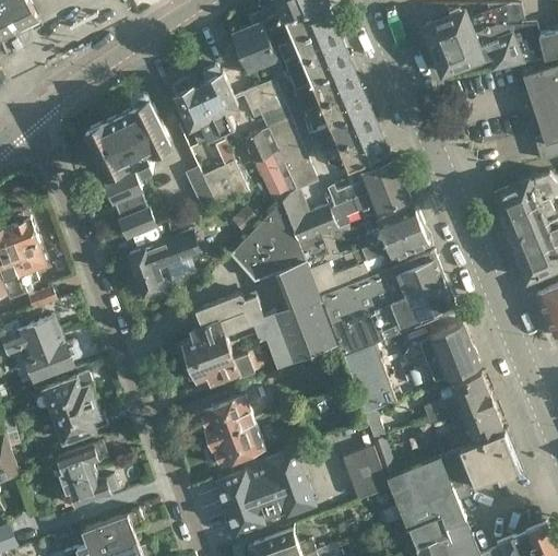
[(0,2),(15,32),(39,20),(28,0),(0,0),(0,2)]
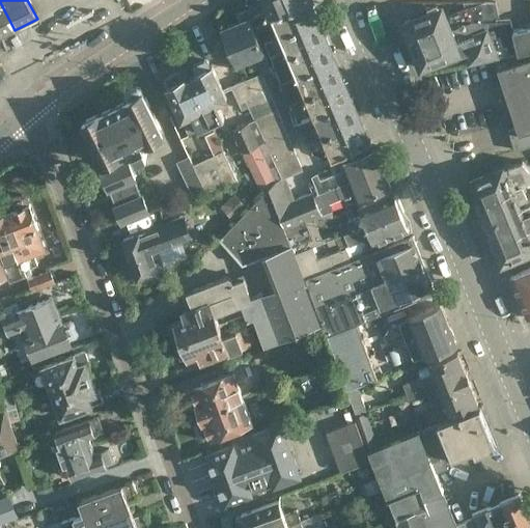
[(254,35),(266,30),(260,19),(305,0),(307,0),(308,1),(312,0),(311,0),(262,0),(265,3),(244,11),(254,35)]
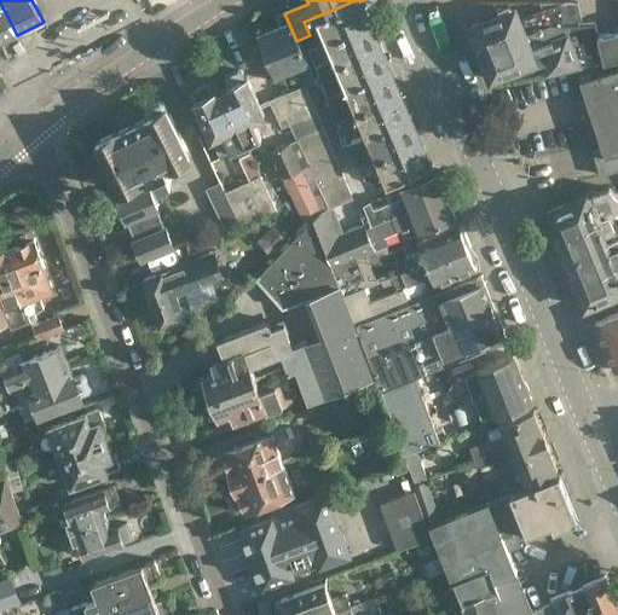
[(310,35),(311,36),(316,47),(369,25),(359,1),(358,0),(356,0),(304,22),(310,35)]
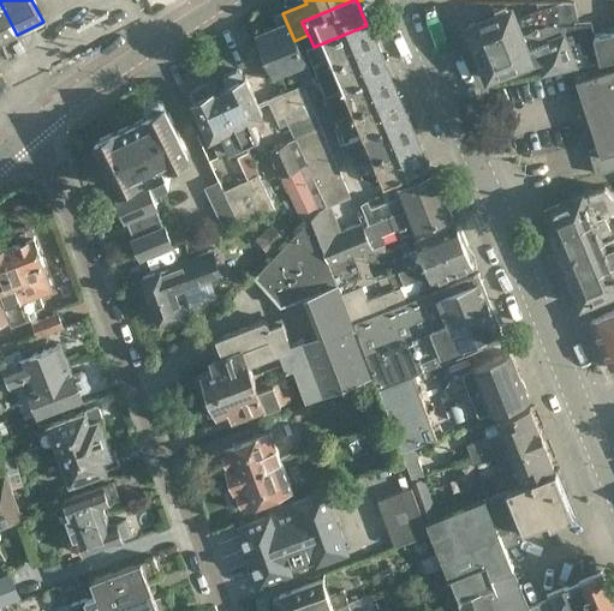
[(613,0),(613,34),(594,39),(601,65),(613,61),(613,0)]
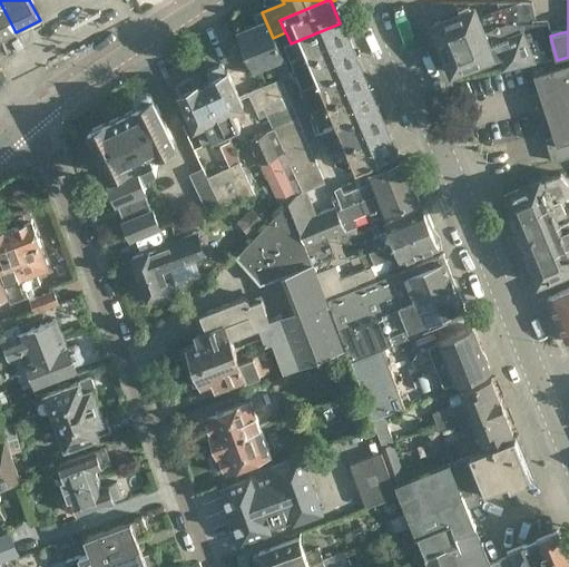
[(0,40),(16,32),(0,2),(0,40)]
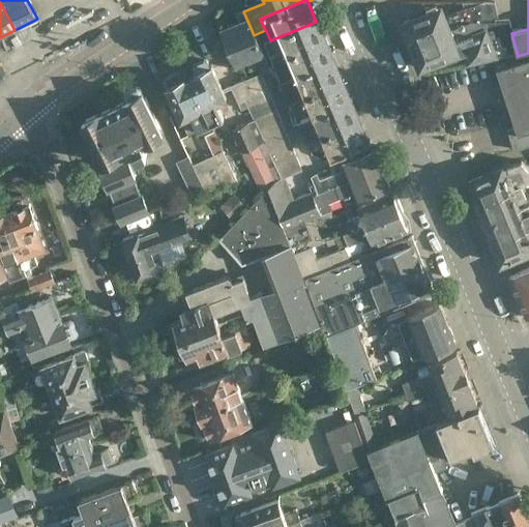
[(498,21),(498,20),(495,4),(480,4),(480,24),(481,24),(509,24),(508,20),(498,21)]
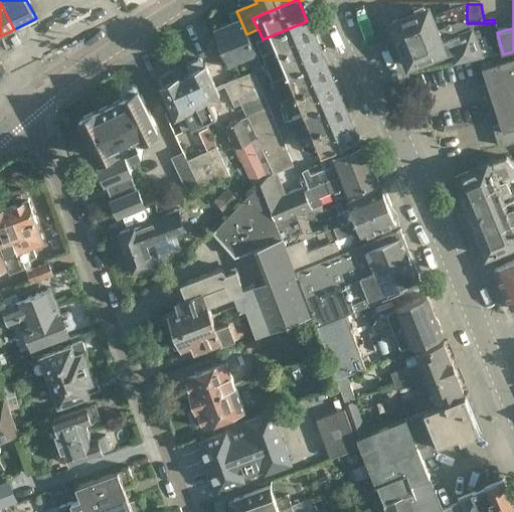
[(398,45),(457,22),(452,11),(431,19),(427,9),(390,24),(398,45)]
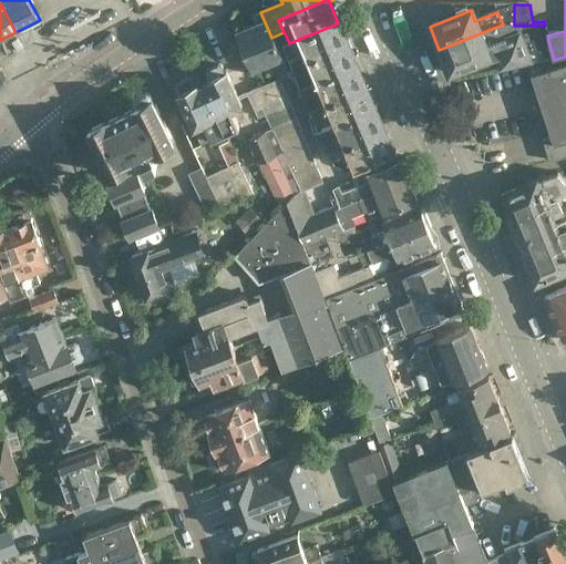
[(280,60),(271,39),(271,38),(260,12),(253,16),(257,27),(236,36),(250,72),(270,63),(278,82),(279,82),(289,78),(281,59),(280,60)]
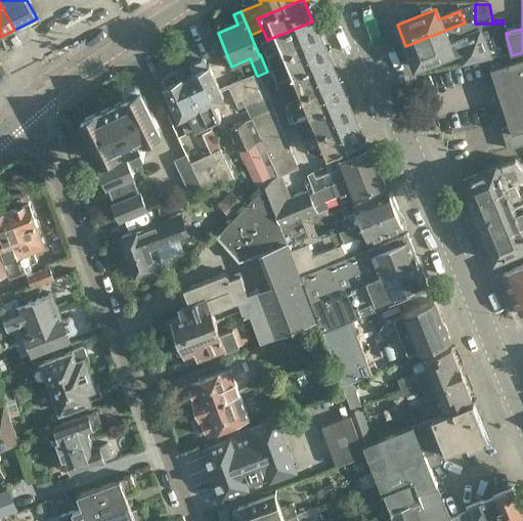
[(267,62),(320,41),(312,22),(267,40),(260,43),(267,62)]
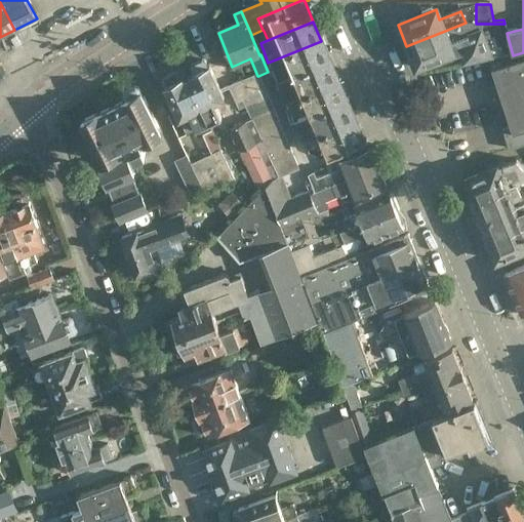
[(477,24),(476,24),(466,23),(406,46),(415,69),(426,66),(428,71),(454,63),(452,55),(457,53),(462,65),(479,61),(480,63),(513,55),(507,33),(505,24),(477,24)]
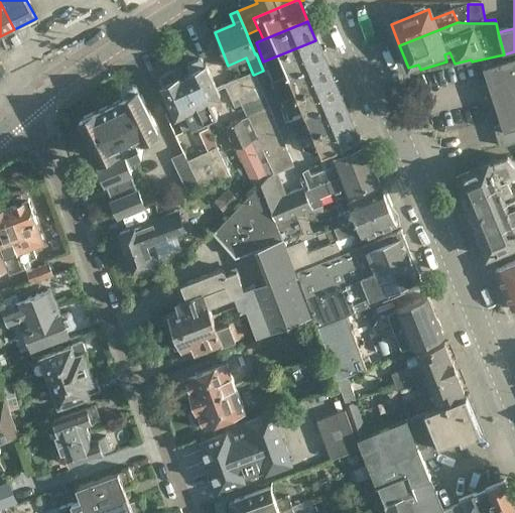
[(272,82),(324,60),(315,40),(263,61),(272,82)]
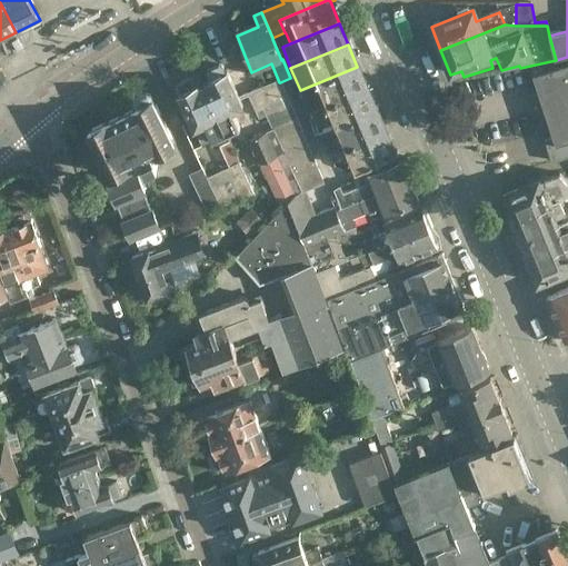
[(567,57),(556,60),(520,68),(551,165),(567,158),(567,57)]
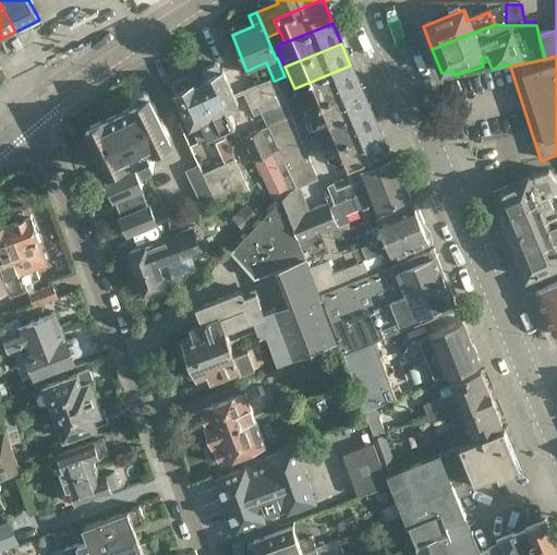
[(206,81),(198,84),(221,133),(234,127),(228,111),(239,106),(222,72),(220,73),(217,64),(202,72),(206,81)]
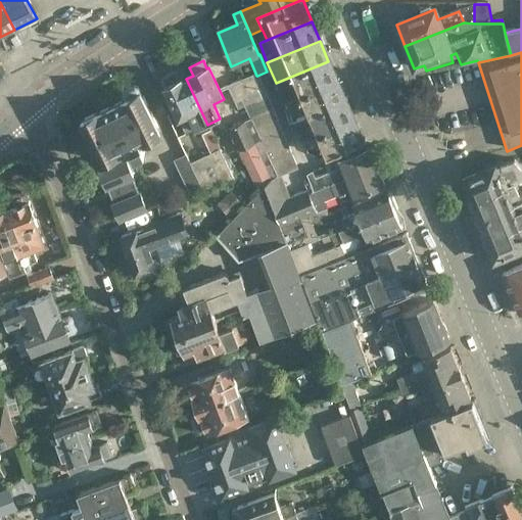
[(284,103),(336,82),(328,61),(276,83),(284,103)]
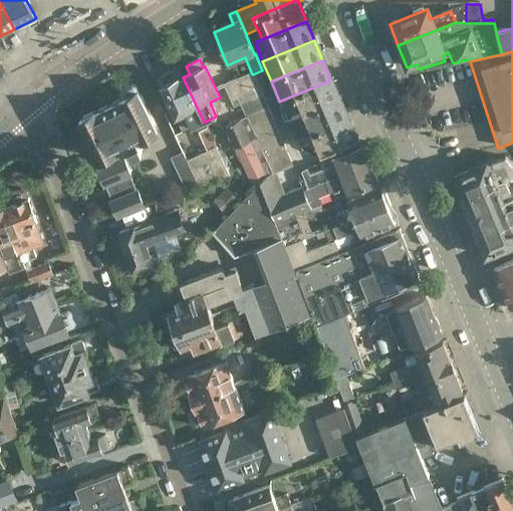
[(153,90),(173,134),(181,131),(182,134),(191,129),(193,133),(198,130),(196,126),(204,122),(183,77),(176,80),(172,72),(159,79),(162,86),(153,90)]
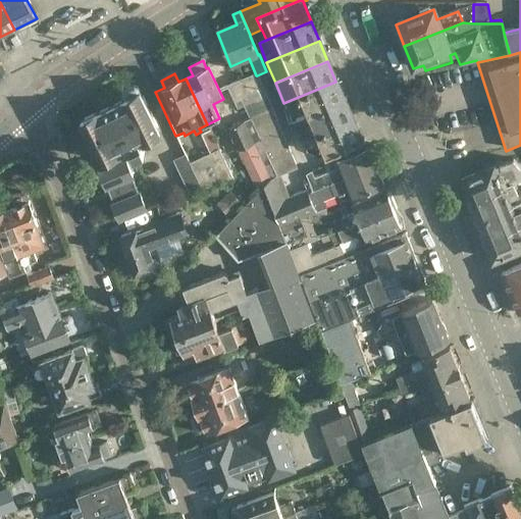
[(249,104),(265,97),(257,75),(256,75),(240,82),(249,104)]
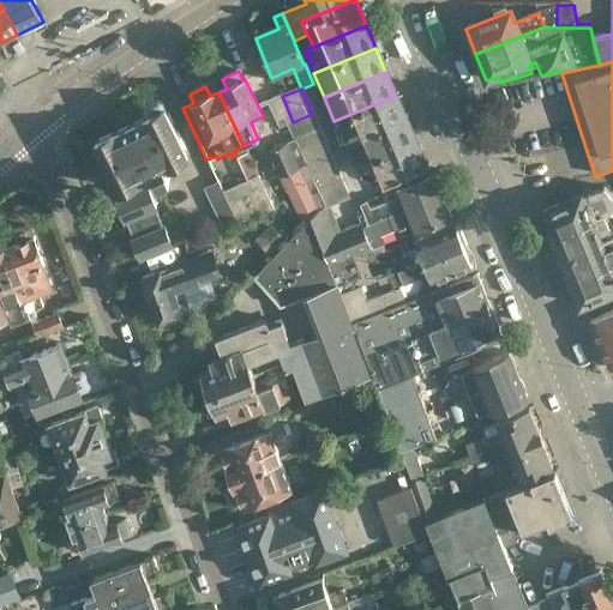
[(287,125),(293,122),(282,96),(265,103),(278,131),(288,126),(287,125)]
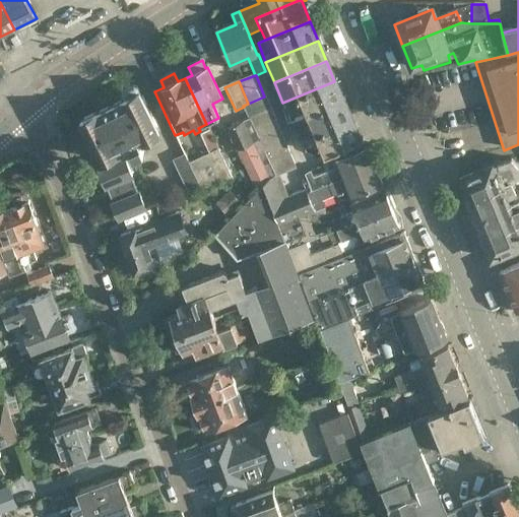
[(290,123),(342,102),(334,81),(282,103),(290,123)]
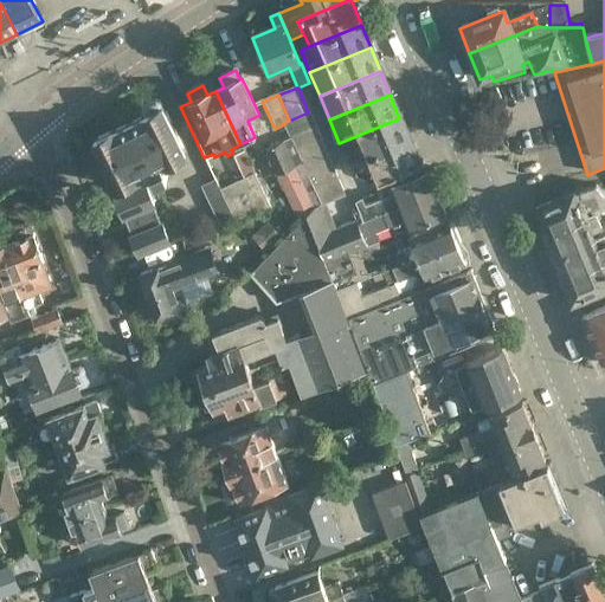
[(142,118),(128,125),(150,174),(185,156),(160,104),(153,102),(142,108),(140,114),(142,118)]
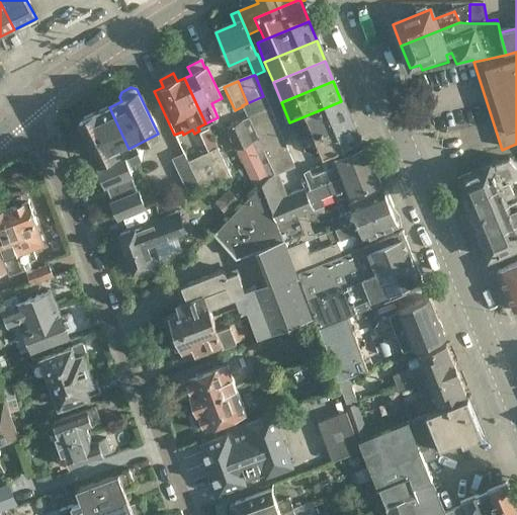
[(247,117),(268,108),(263,96),(247,103),(242,105),(243,106),(247,117)]
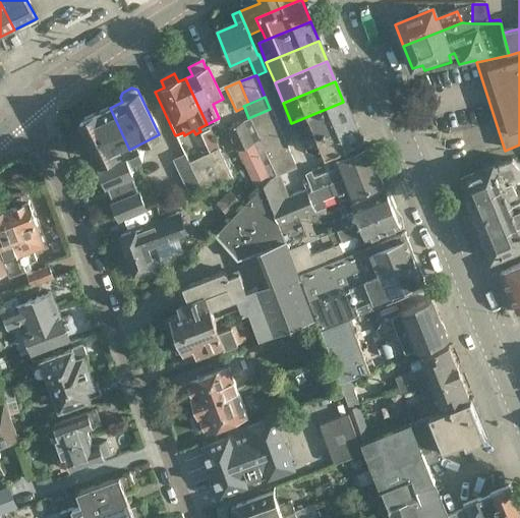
[(299,142),(351,121),(343,102),(291,123),(299,142)]
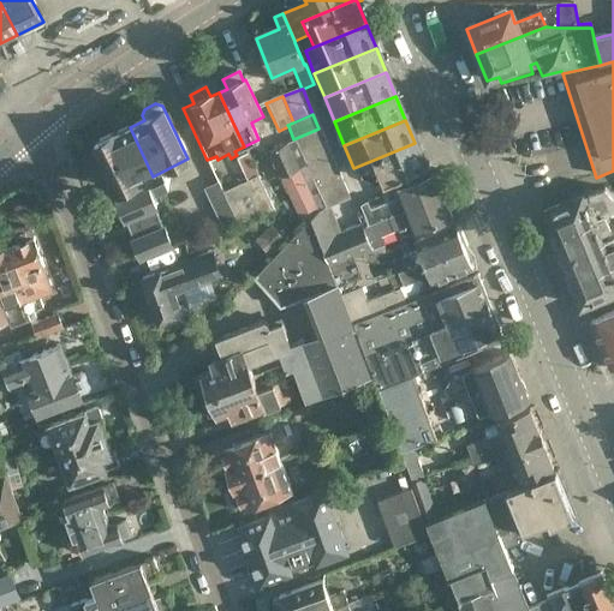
[(130,127),(95,144),(96,147),(89,150),(97,166),(103,162),(111,178),(102,181),(109,196),(153,177),(130,127)]
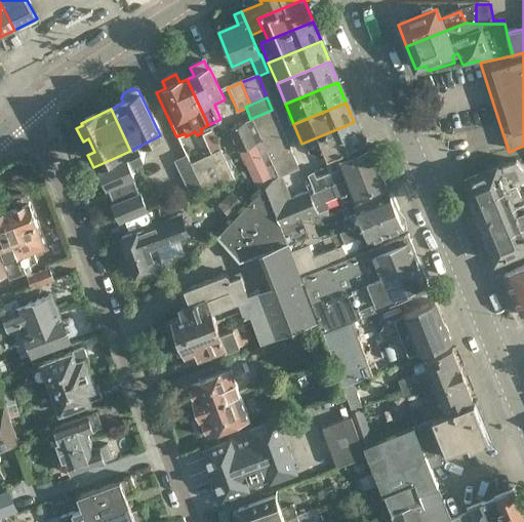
[(256,130),(277,121),(272,110),(250,119),(251,121),(256,130)]
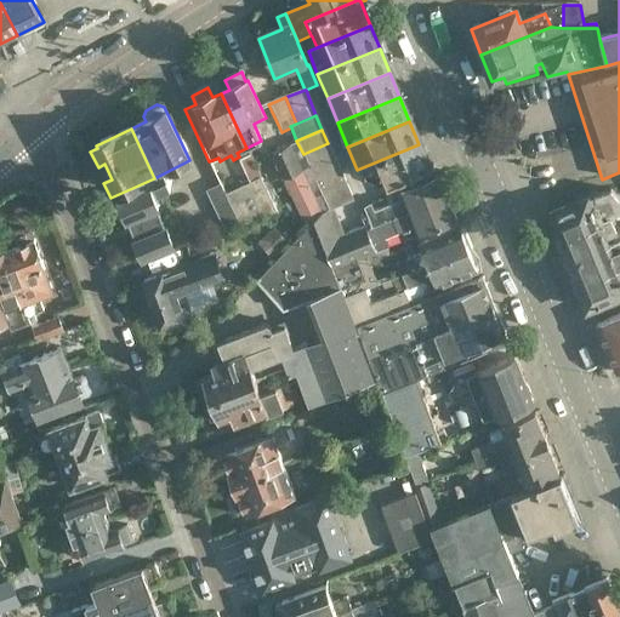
[(313,201),(307,187),(301,173),(310,169),(303,154),(297,143),(271,155),(284,182),(306,230),(313,223),(320,216),(313,201)]
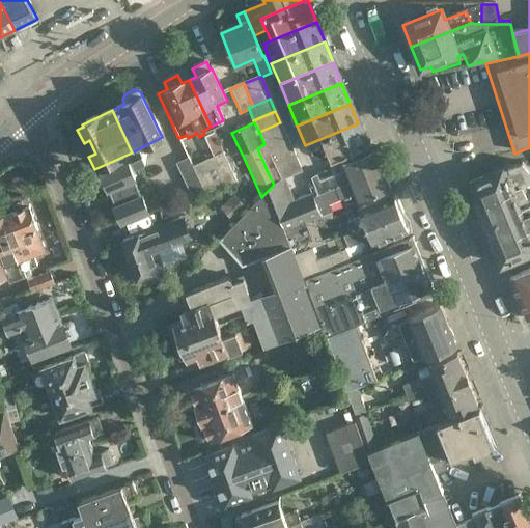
[(265,144),(285,135),(280,122),(259,132),(265,144)]
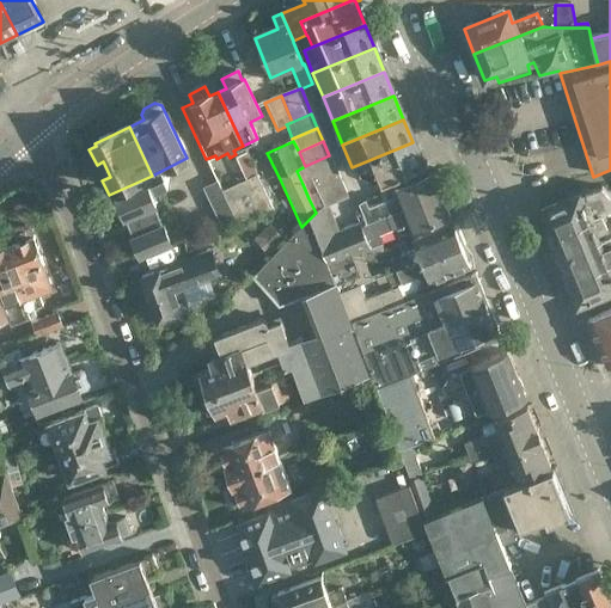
[(413,142),(352,167),(355,178),(368,172),(374,170),(380,184),(427,165),(426,163),(421,164),(413,142)]
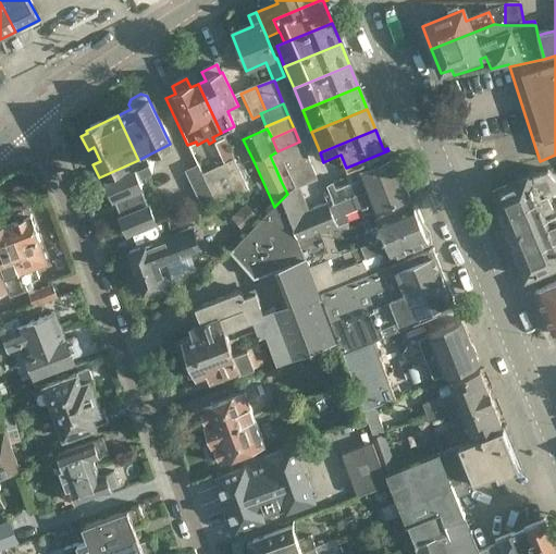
[(233,161),(224,140),(214,145),(223,165),(201,176),(215,206),(248,193),(234,161),(233,161)]
